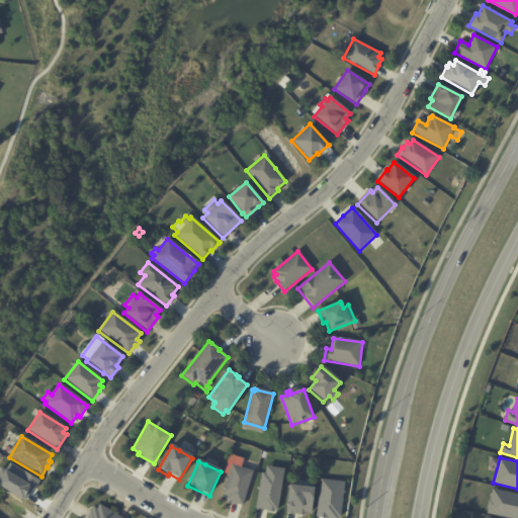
[(40,481),(34,492),(31,491),(25,502),(0,488),(0,468),(1,467),(7,471),(10,464),(40,481)]
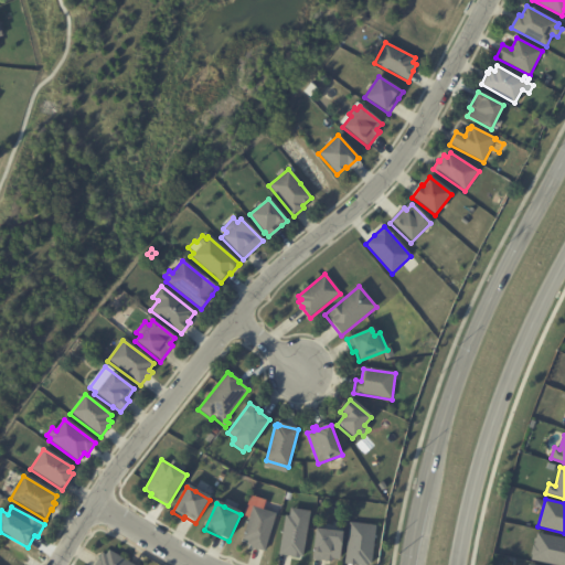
[(276,515),(264,553),(252,548),(252,547),(247,546),(248,542),(243,541),(253,508),(276,515)]
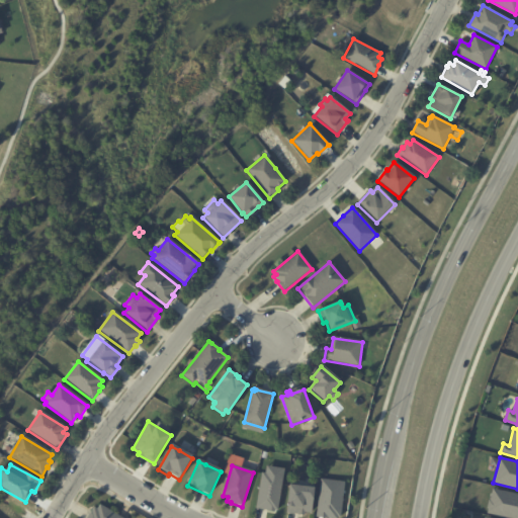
[(266,475),(282,478),(277,511),(274,511),(274,513),(256,510),(262,475),(266,475)]
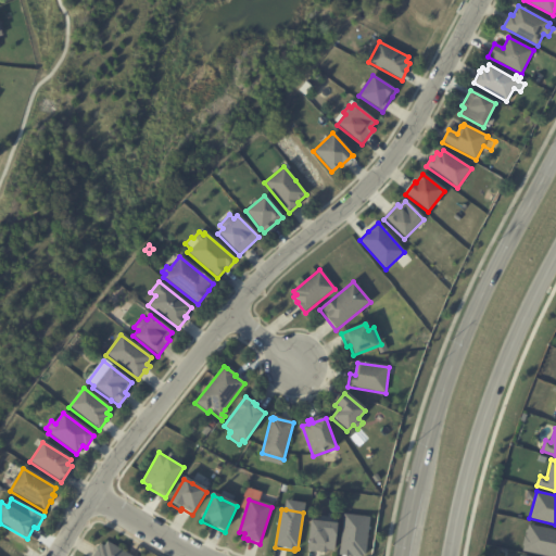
[(369,518),(365,555),(340,555),(344,516),(369,518)]
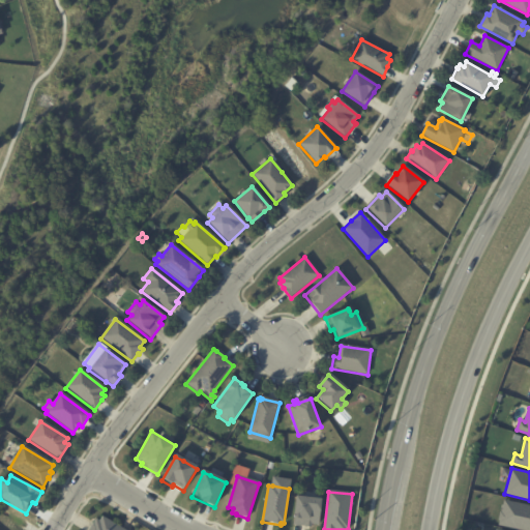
[(297,498),(320,501),(317,526),(311,525),(311,528),(292,526),(295,498),(297,498)]
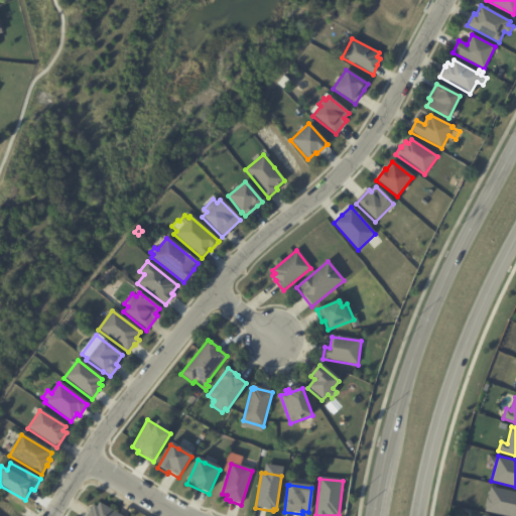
[(491,486),(515,491),(515,515),(510,515),(485,511),(491,486)]
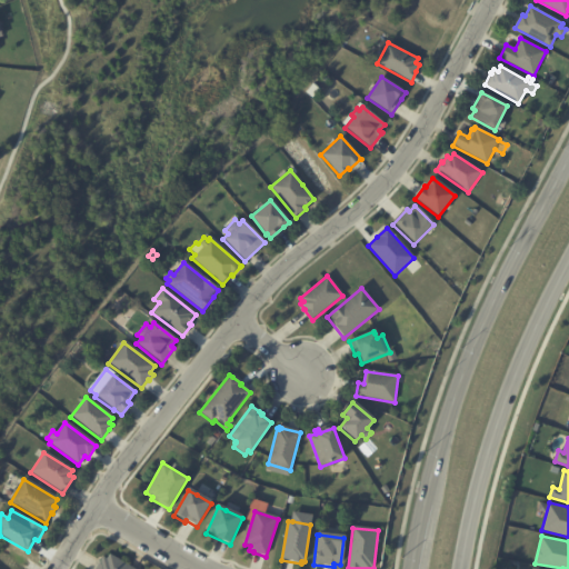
[(132,568),(95,568),(99,562),(100,563),(102,559),(107,561),(109,556),(132,568)]
